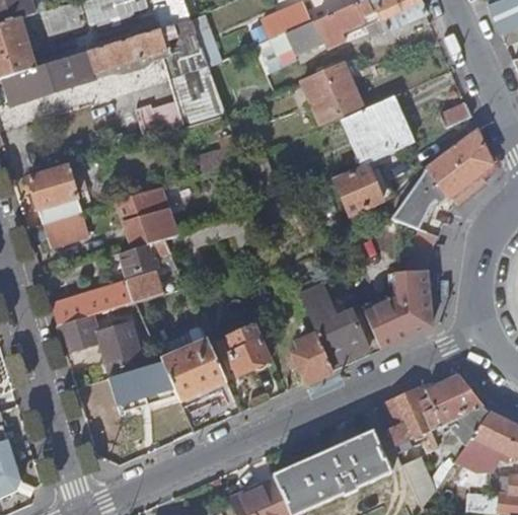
[(0,23),(43,10),(40,0),(0,0),(0,23)]
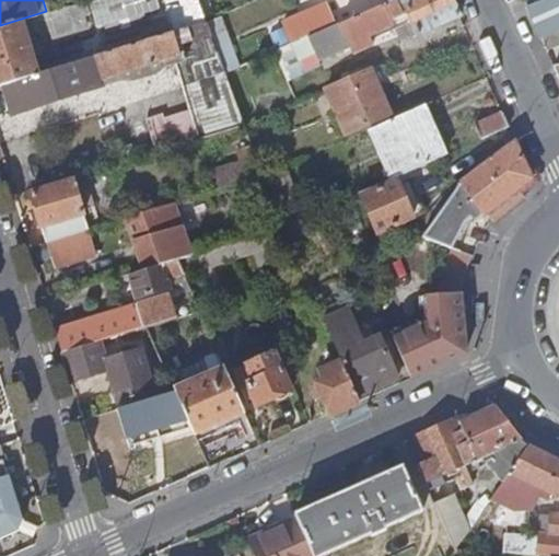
[(417,34),(459,14),(453,0),(385,0),(344,19),(328,26),(306,36),(315,56),(393,21),(391,16),(406,9),(417,34)]
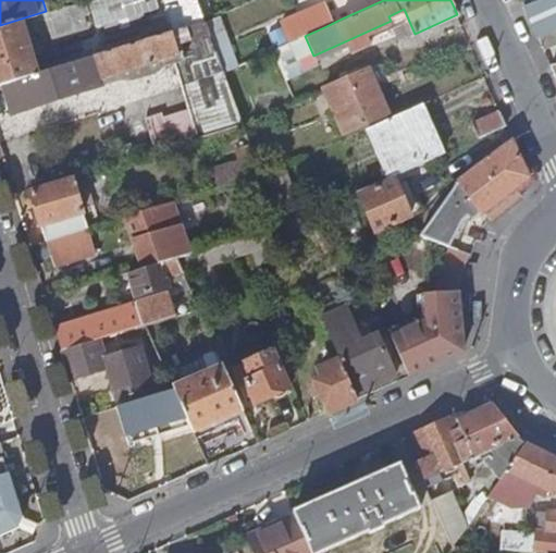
[(535,0),(523,5),(538,36),(555,27),(555,0),(535,0)]
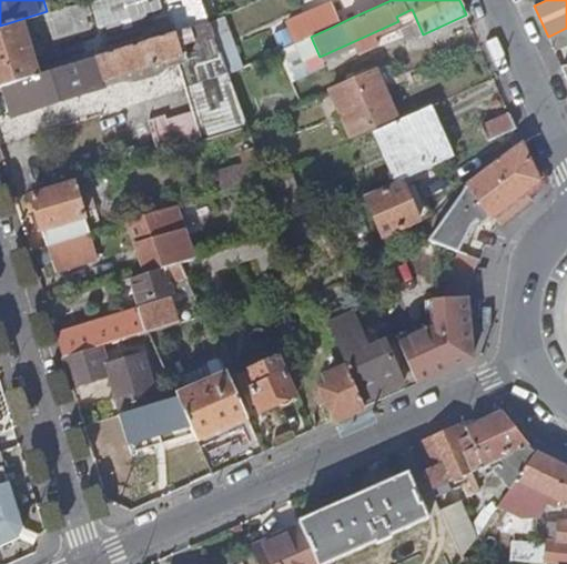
[(331,22),(333,27),(348,19),(341,3),(325,10),(322,2),(300,11),(310,32),(331,22)]
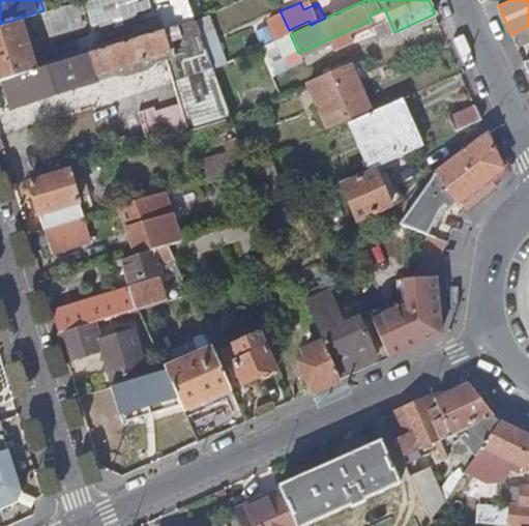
[(21,71),(35,67),(24,31),(23,26),(27,24),(28,29),(62,19),(59,6),(43,10),(0,24),(0,78),(2,78),(21,71)]
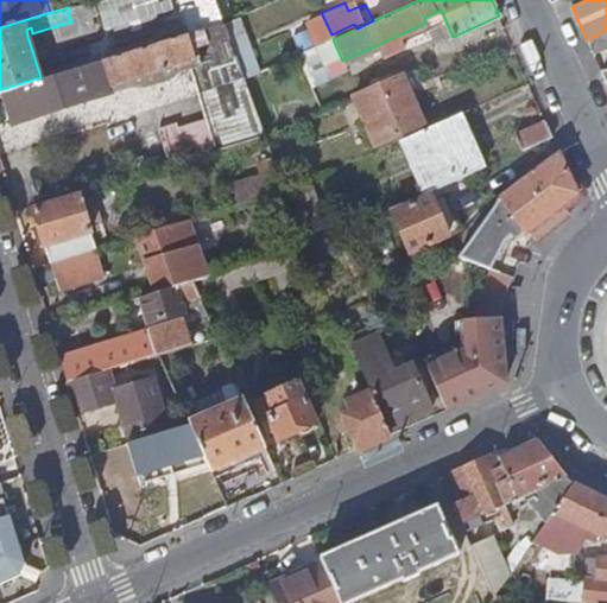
[(209,89),(245,77),(223,20),(157,42),(169,78),(178,69),(190,67),(197,91),(209,89)]
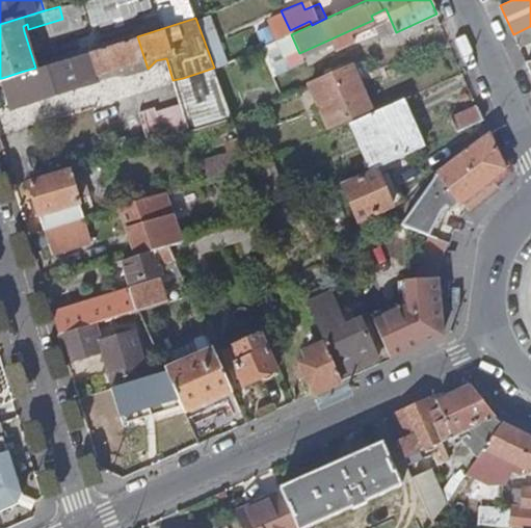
[(148,69),(137,36),(35,68),(21,72),(2,78),(11,106),(30,100),(114,75),(117,76),(124,76),(148,69)]
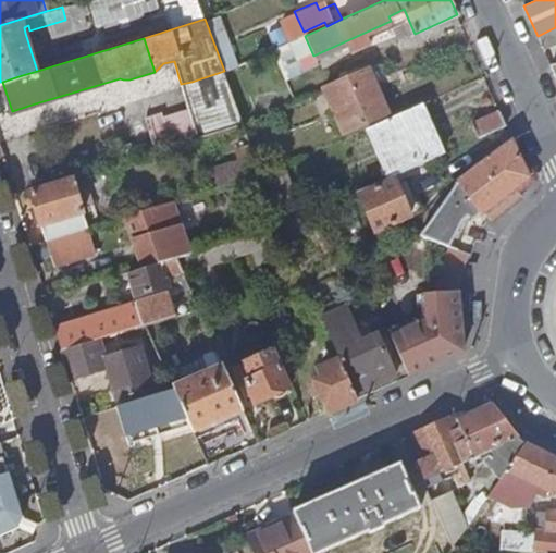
[(387,110),(368,65),(358,70),(355,62),(346,66),(345,71),(347,75),(323,85),(343,131),(387,110)]
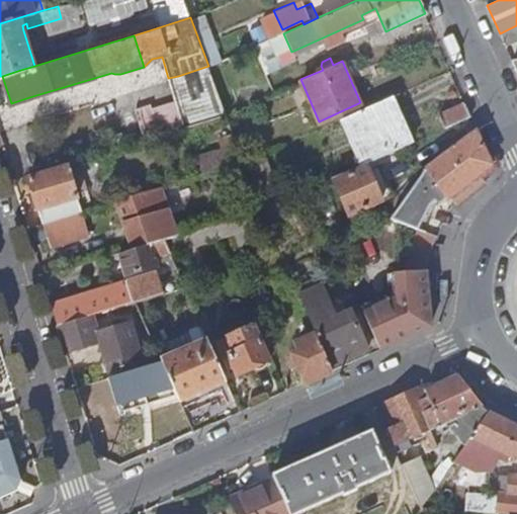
[(226,113),(208,66),(178,76),(168,78),(175,101),(182,125),(226,113)]
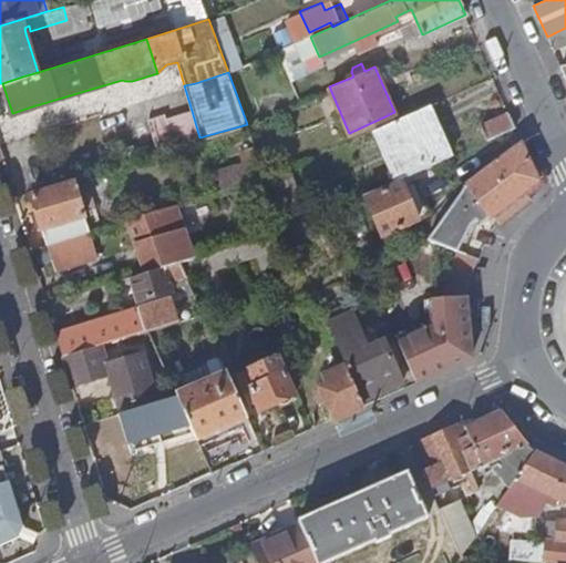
[(446,159),(423,106),(376,129),(398,180),(446,159)]
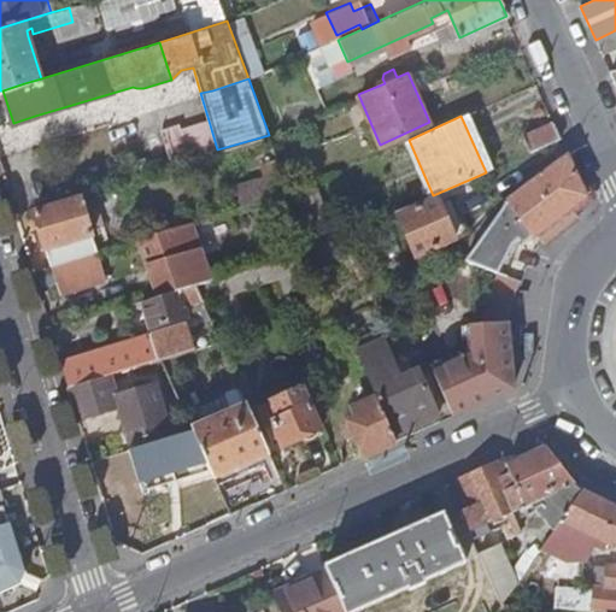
[(159,129),(170,165),(217,149),(209,121),(179,130),(176,124),(159,129)]
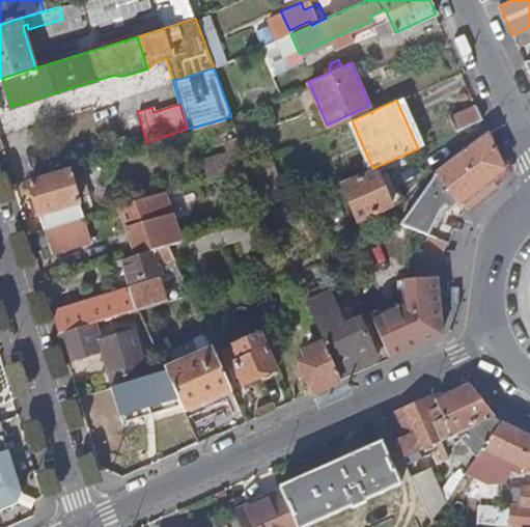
[(483,119),(476,105),(450,116),(456,131),(483,119)]
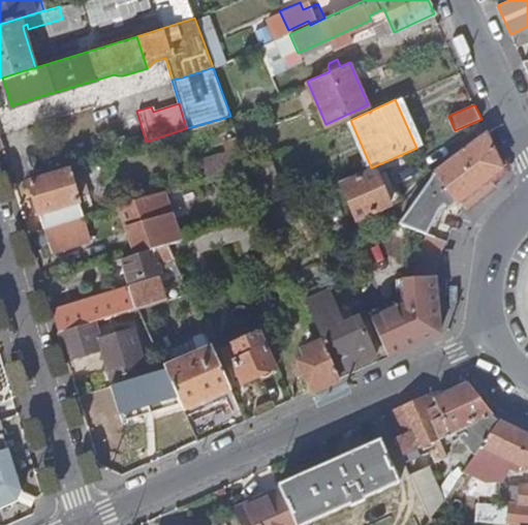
[(400,221),(427,232),(444,201),(447,208),(460,197),(484,179),(489,176),(502,165),(487,131),(437,167),(400,221)]
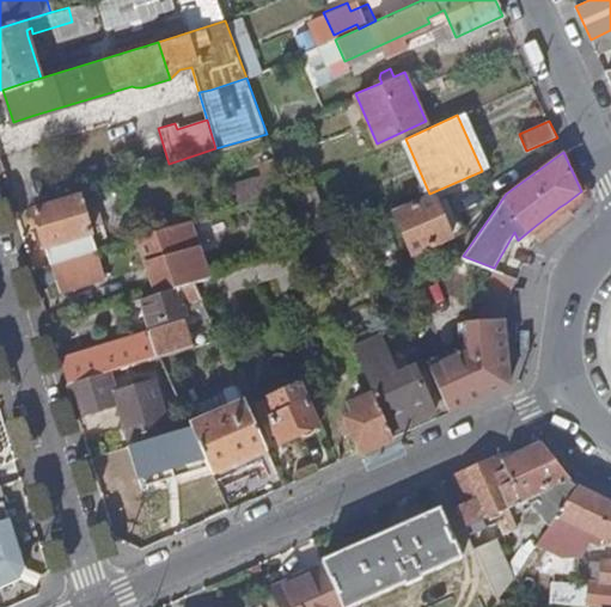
[(287,190),(280,167),(254,176),(261,198),(287,190)]
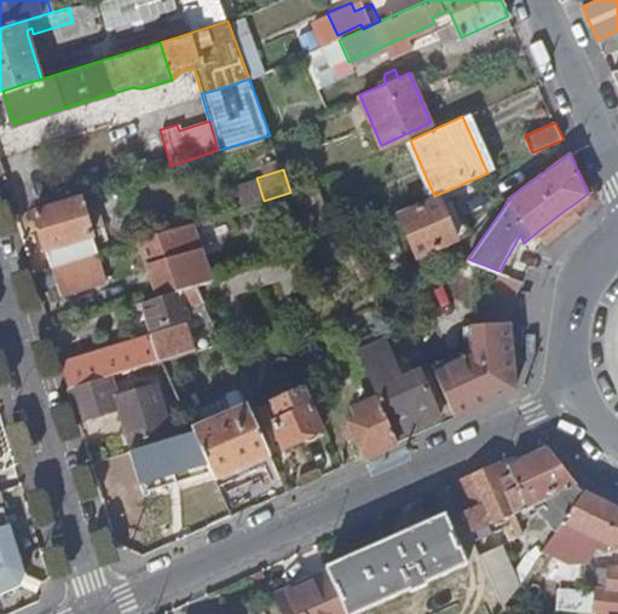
[(264,201),(256,178),(234,185),(241,208),(264,201)]
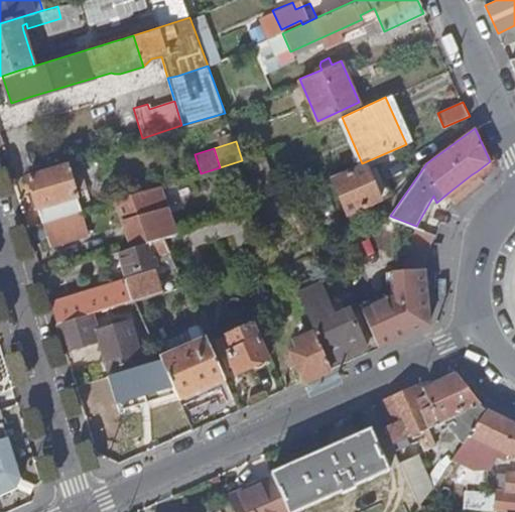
[(67,160),(27,172),(37,207),(38,207),(43,221),(82,209),(67,160)]
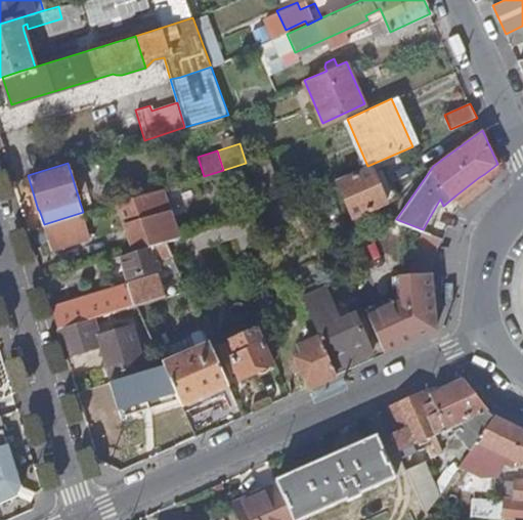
[(387,201),(372,166),(338,180),(353,216),(387,201)]
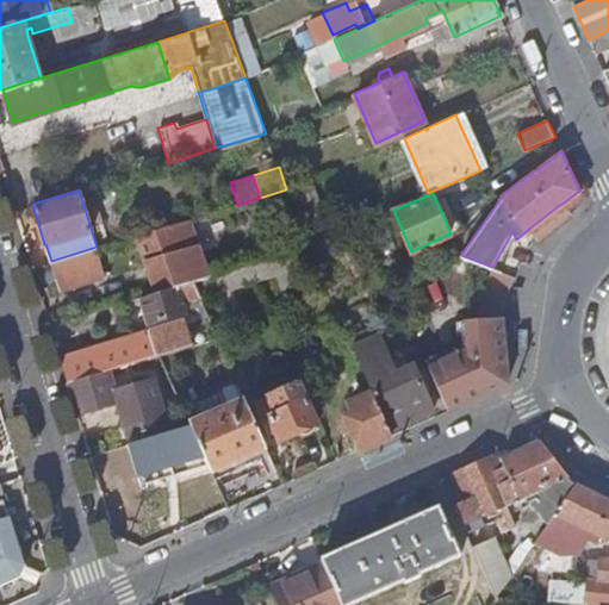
[(558,206),(530,228),(536,235),(552,214),(564,203),(558,206)]
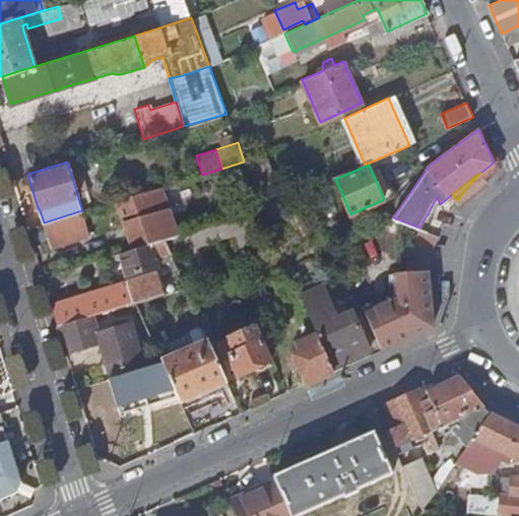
[(458,202),(487,181),(480,173),(470,183),(457,200),(458,202)]
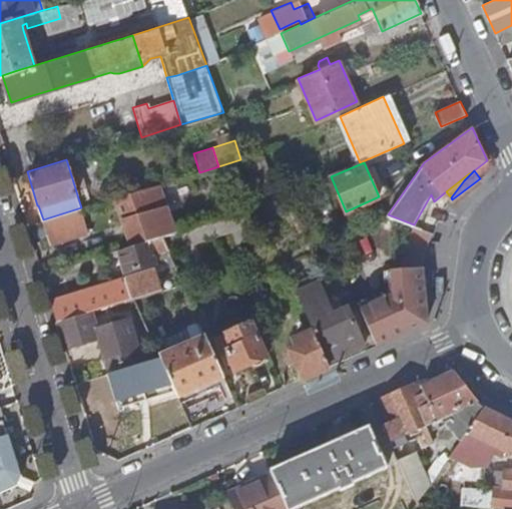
[(116,197),(132,244),(162,235),(174,231),(158,184),(116,197)]
